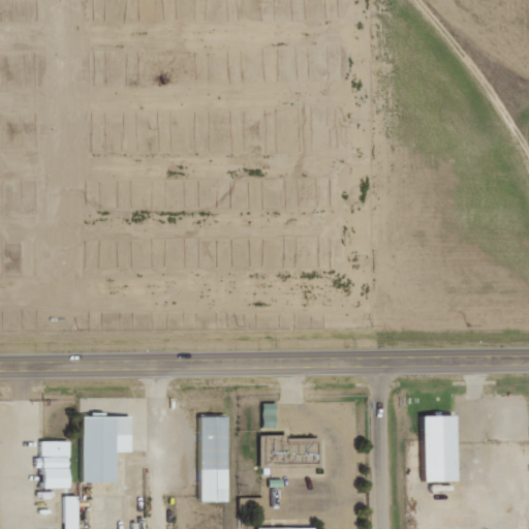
[(276,403),(262,403),(263,428),(277,428),(276,403)]
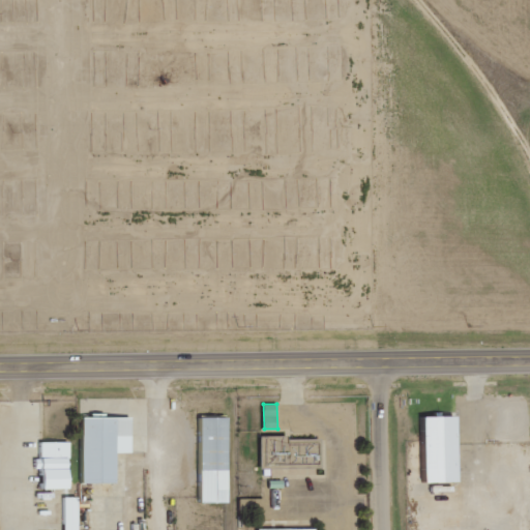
[(455,414),(422,415),(424,481),(458,480),(455,414)]
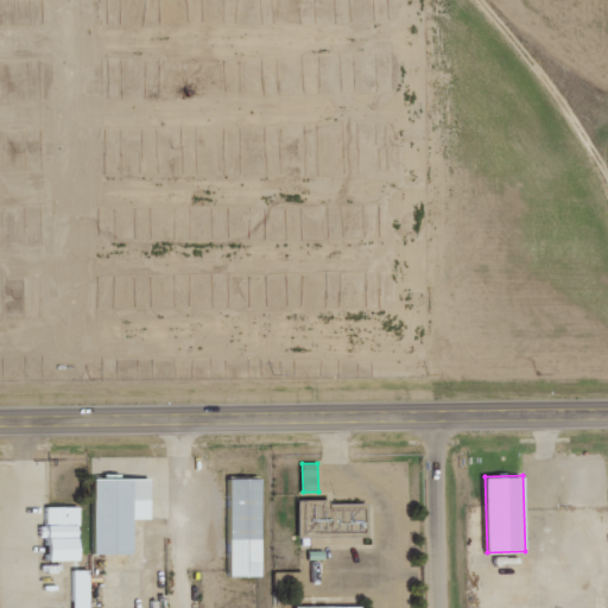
[(151,477),(95,476),(94,552),(133,553),(133,518),(150,518),(151,477)]
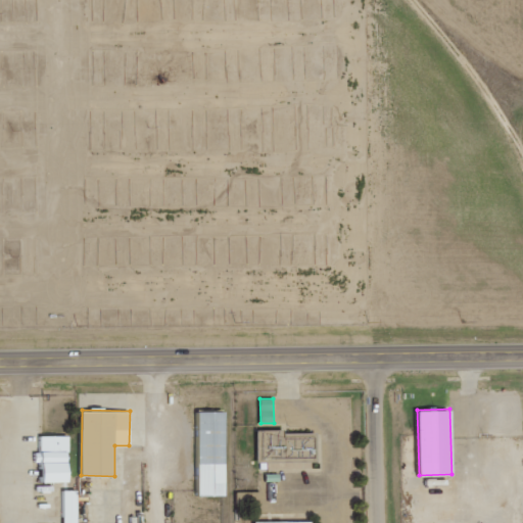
[(224,411),(196,411),(197,495),(225,495),(224,411)]
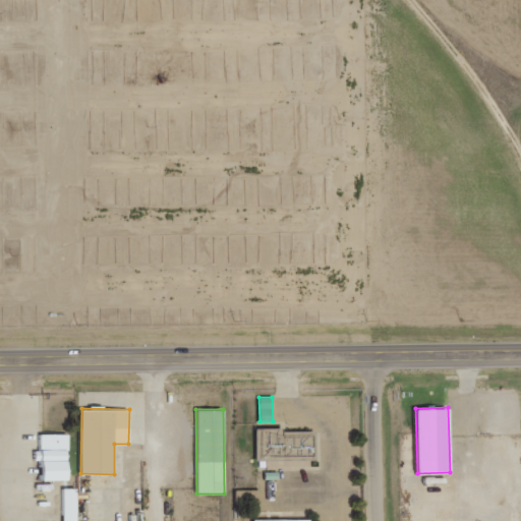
[(256,457),(313,456),(313,428),(255,429),(256,457)]
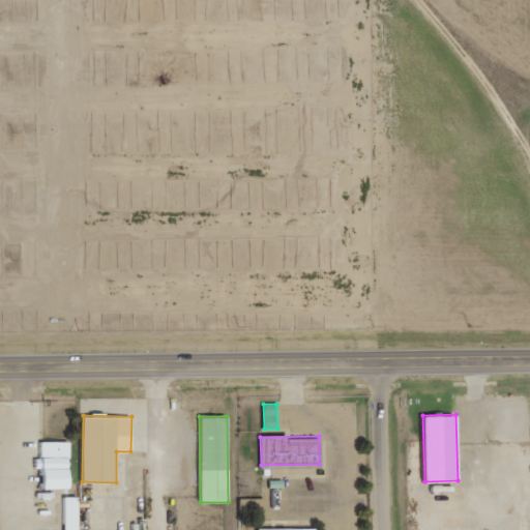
[(69,488),(68,440),(40,441),(41,489),(69,488)]
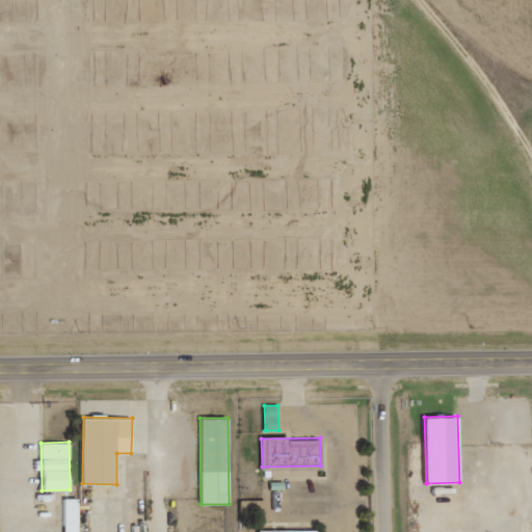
[(77,531),(79,499),(65,498),(63,531),(77,531)]
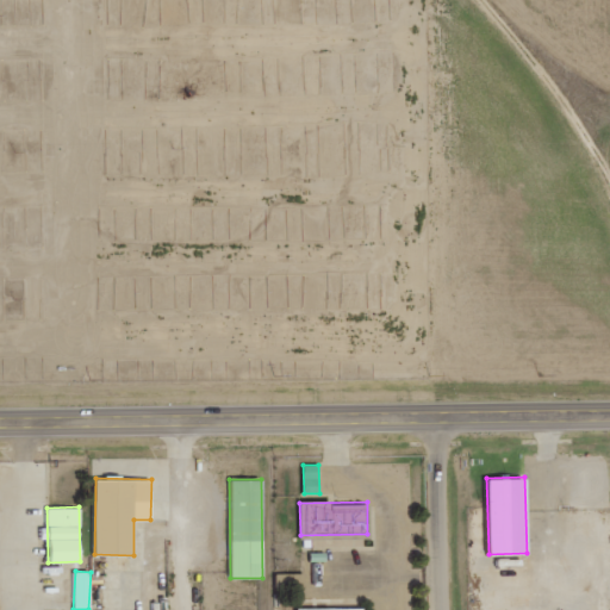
All buildings are outlined.
